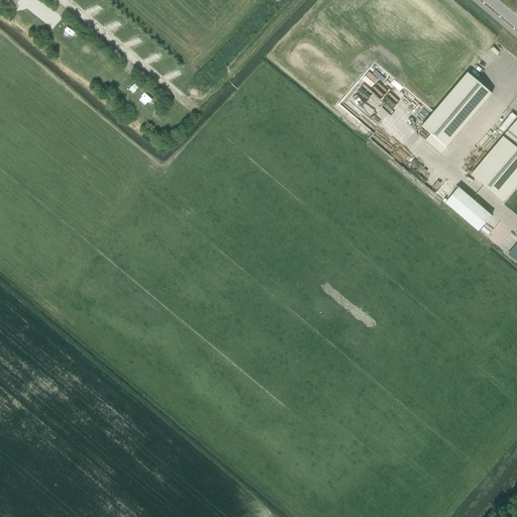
[(60,30),(68,37),(74,30),(66,23),(60,30)]
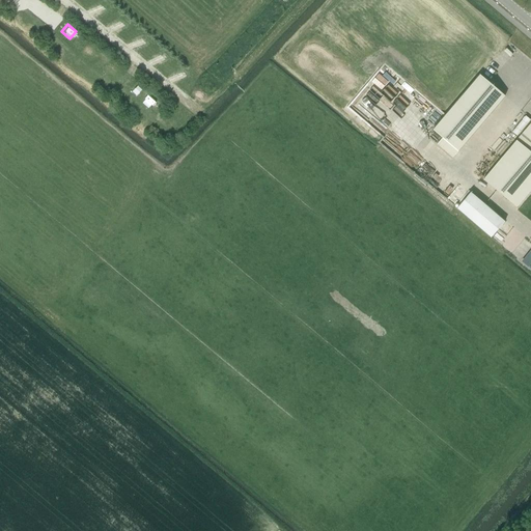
[(136,25),(131,34),(139,39),(144,31),(136,25)]
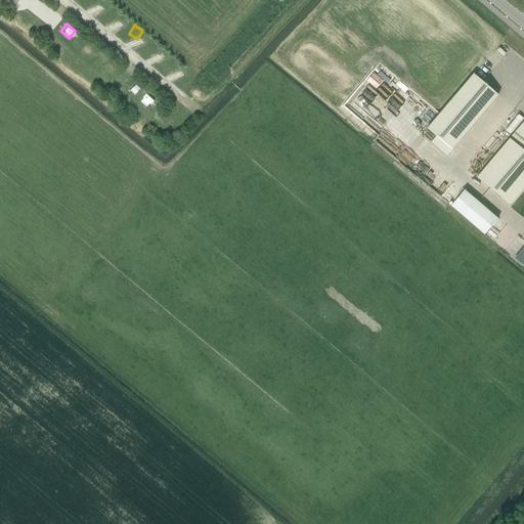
[(427,128),(436,136),(431,142),(446,156),(498,95),(473,74),(427,128)]
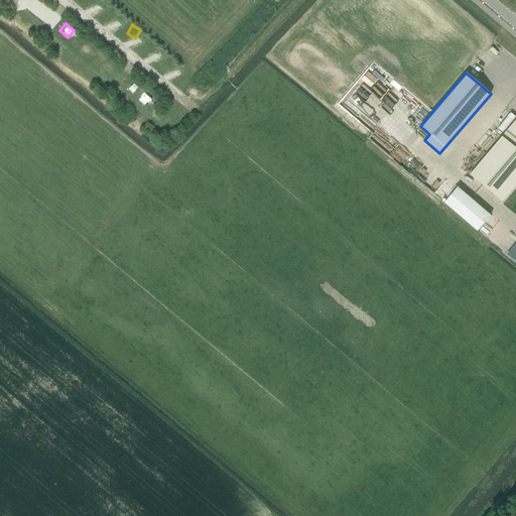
[(502,202),(515,184),(515,119),(469,174),(502,202)]
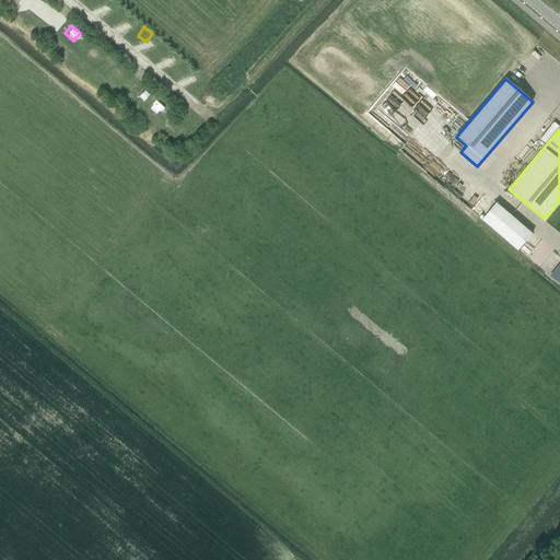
[(517,251),(532,234),(496,202),(481,220),(517,251)]
